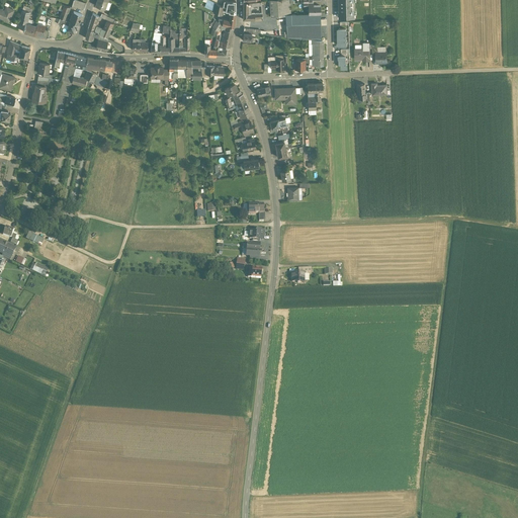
[(86,4),(74,0),(73,0),(72,6),(71,7),(84,10),(86,4)]
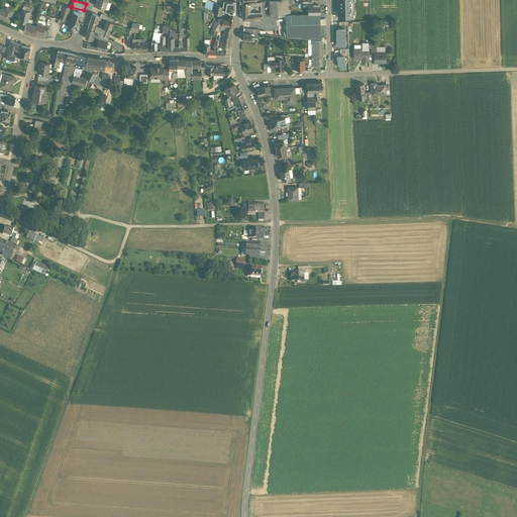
[(107,1),(104,0),(97,0),(95,6),(104,9),(107,1)]
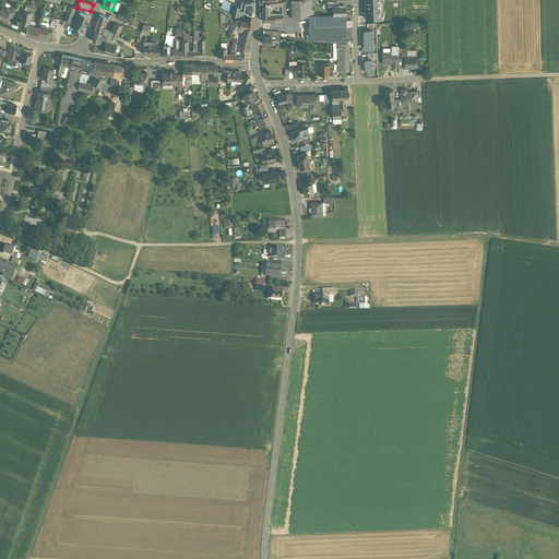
[(223,0),(221,8),(230,12),(233,3),(226,0),(223,0)]
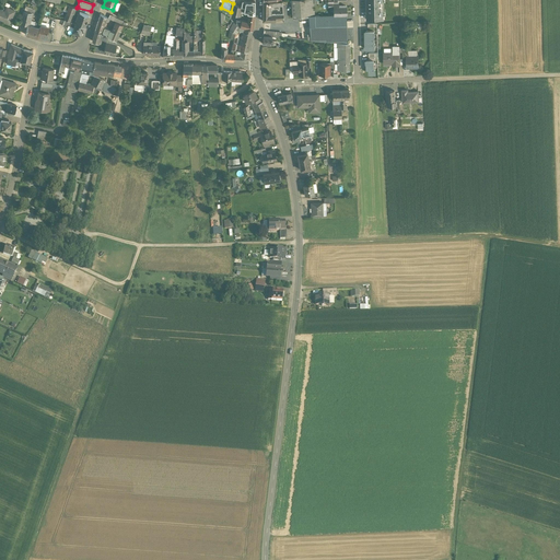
[(313,0),(290,0),(293,18),(299,18),(310,16),(314,16),(315,16),(313,0)]
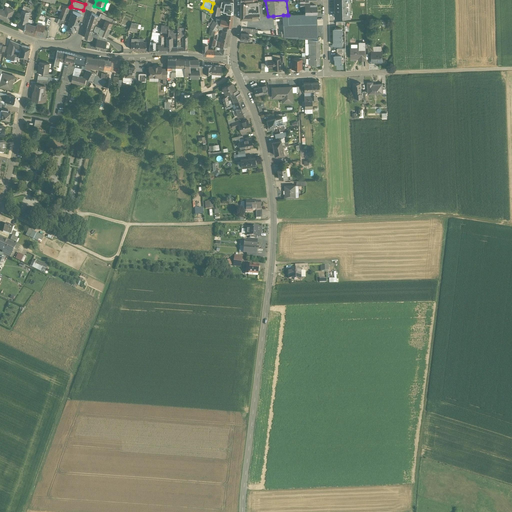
[(335,0),(336,18),(351,17),(350,14),(352,14),(352,9),(350,9),(350,1),(352,1),(351,0),(335,0)]
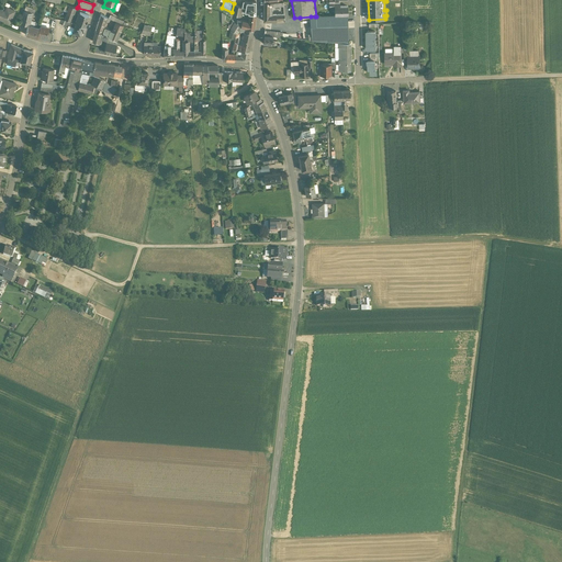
[(256,1),(243,1),(242,7),(245,8),(245,12),(256,14),(256,1)]
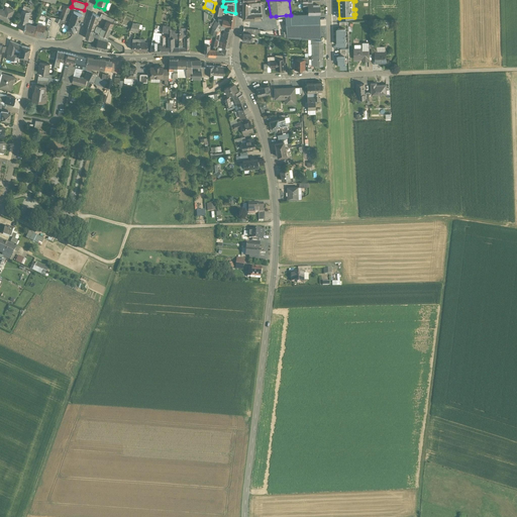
[(247,2),(242,2),(242,19),(254,19),(254,17),(262,17),(262,13),(247,13),(247,5),(247,2)]
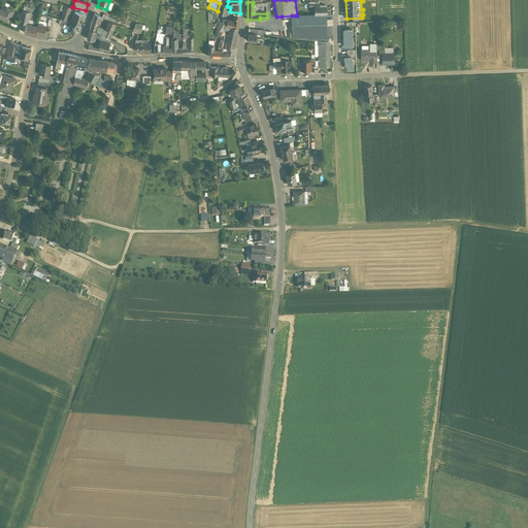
[(226,11),(227,6),(225,5),(220,3),(218,12),(225,15),(226,11)]
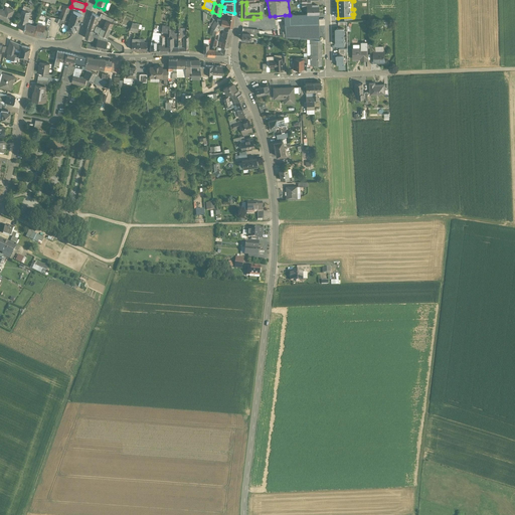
[(311,6),(307,6),(307,14),(318,14),(318,6),(311,6)]
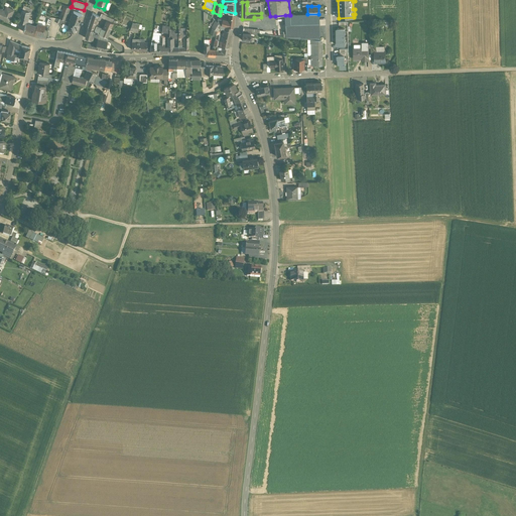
[(9,8),(7,12),(0,8),(0,17),(9,21),(14,10),(9,8)]
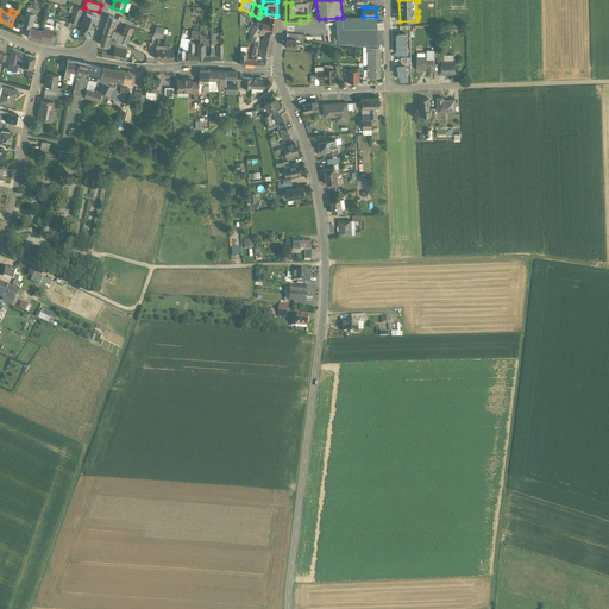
[(33,13),(27,11),(23,25),(30,27),(31,27),(33,13)]
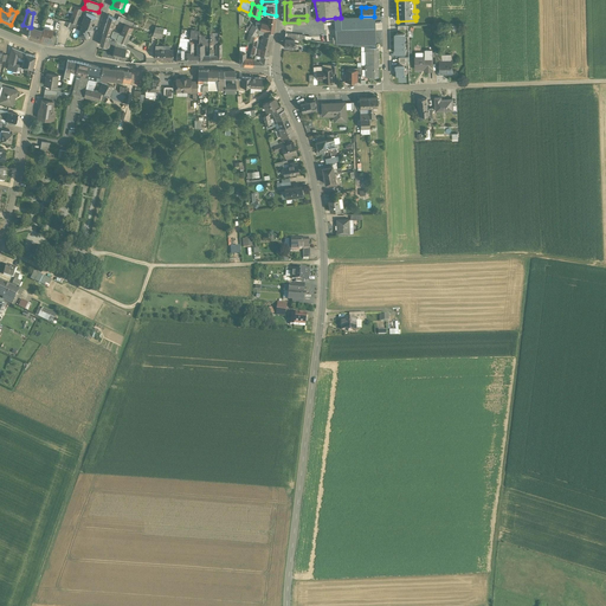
[(96,17),(86,13),(82,25),(92,28),(96,17)]
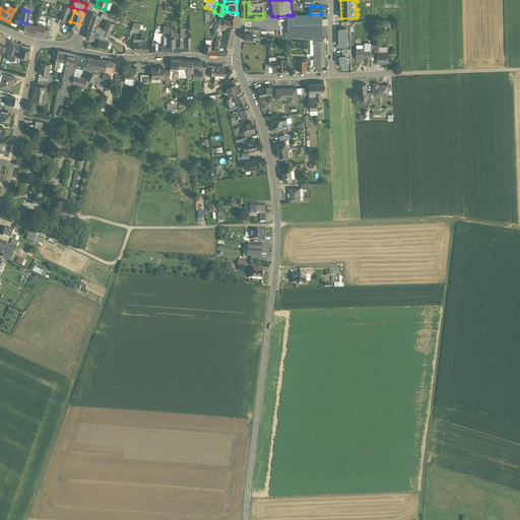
[(230,20),(223,19),(222,24),(235,27),(237,13),(232,12),(230,20)]
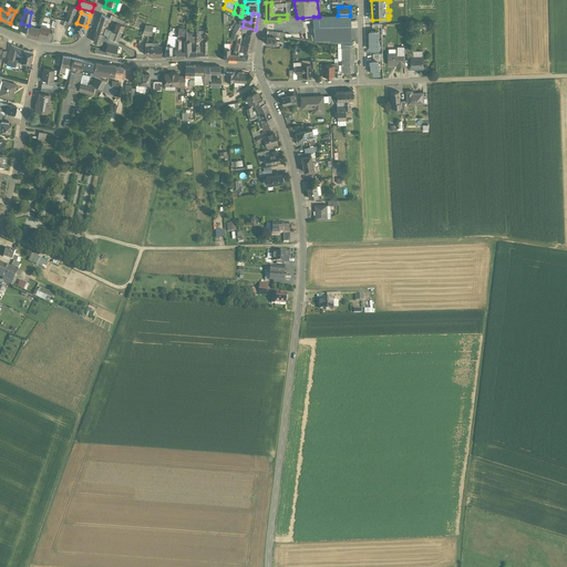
[(116,18),(111,16),(110,19),(111,19),(116,22),(117,22),(124,26),(126,21),(125,21),(116,18)]
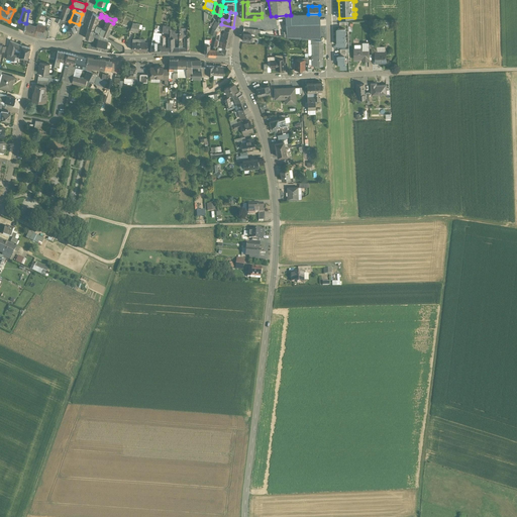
[(308,14),(291,15),(290,15),(286,15),(288,37),(311,39),(320,40),(319,14),(308,14)]
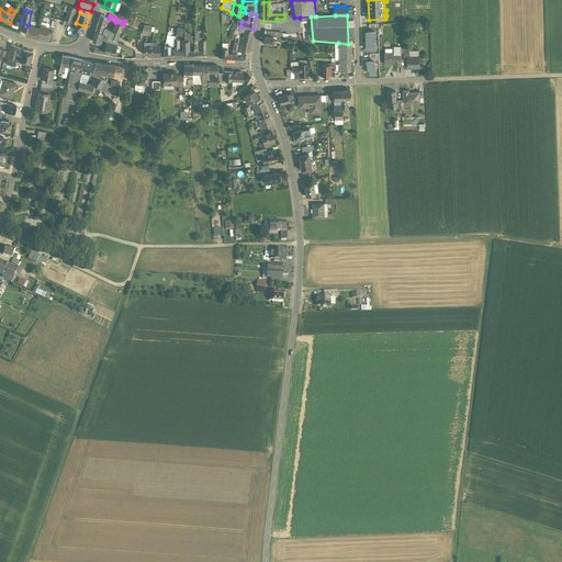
[(86,26),(76,23),(75,27),(72,32),(74,33),(74,34),(75,34),(75,35),(76,35),(77,34),(80,35),(81,30),(83,31),(86,26)]
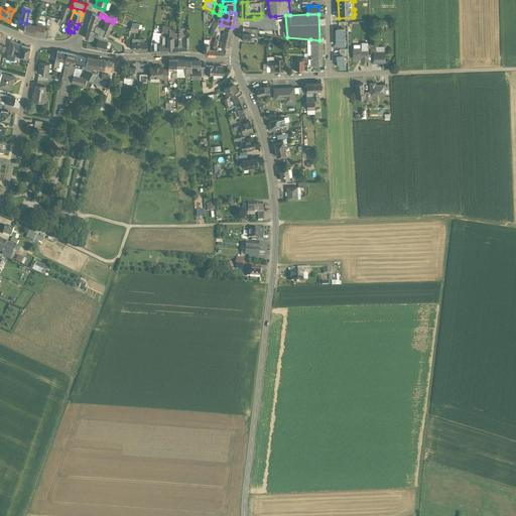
[(139,24),(132,22),(130,30),(137,31),(138,28),(139,24)]
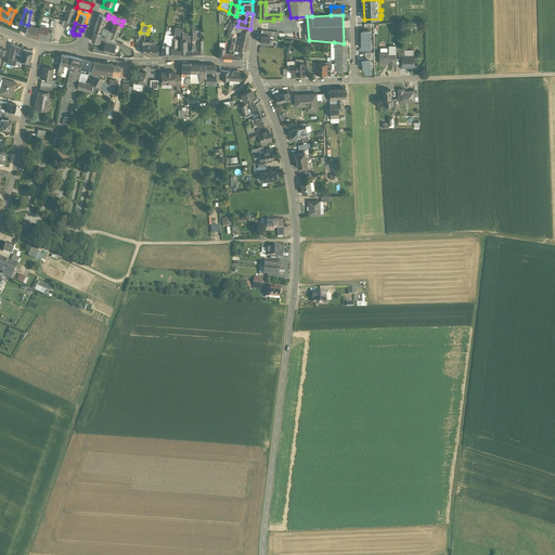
[(28,25),(27,25),(25,34),(37,37),(38,36),(39,27),(28,25)]
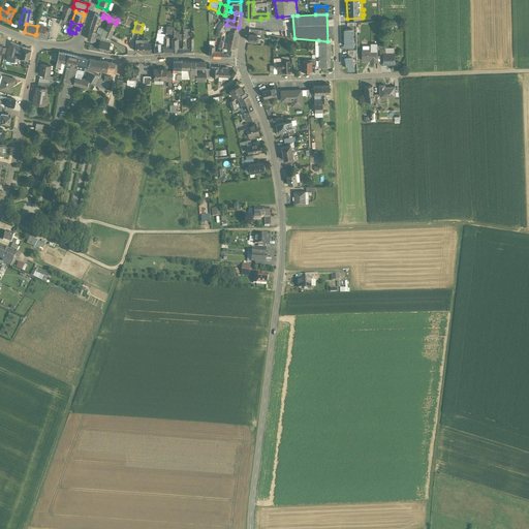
[(47,25),(38,24),(37,26),(36,34),(44,36),(47,25)]
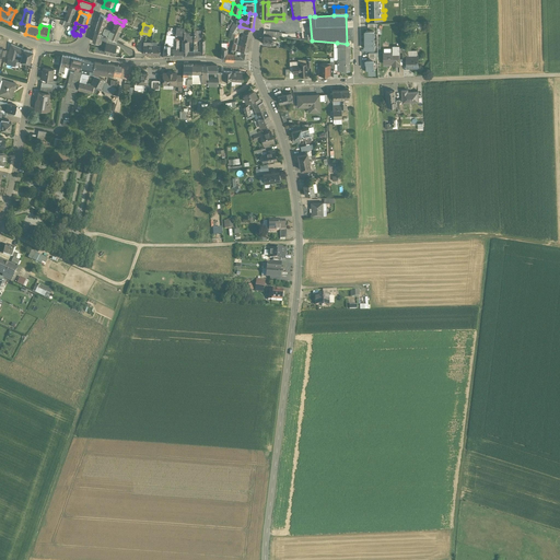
[(112,31),(104,27),(102,33),(106,35),(108,36),(109,37),(112,31)]
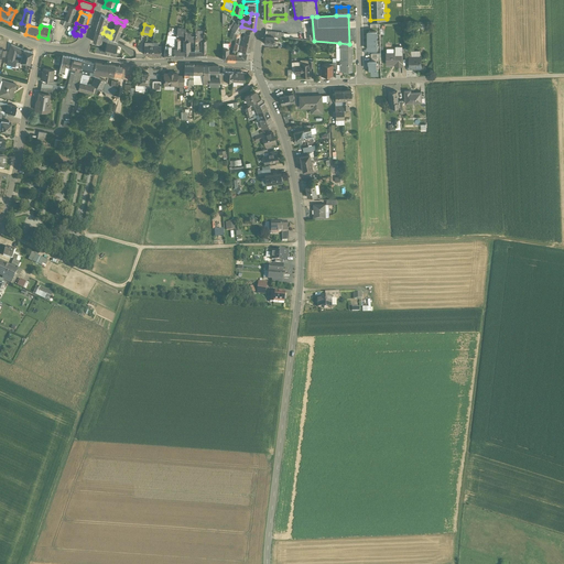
[(121,30),(115,28),(112,31),(115,32),(111,39),(117,41),(121,30)]
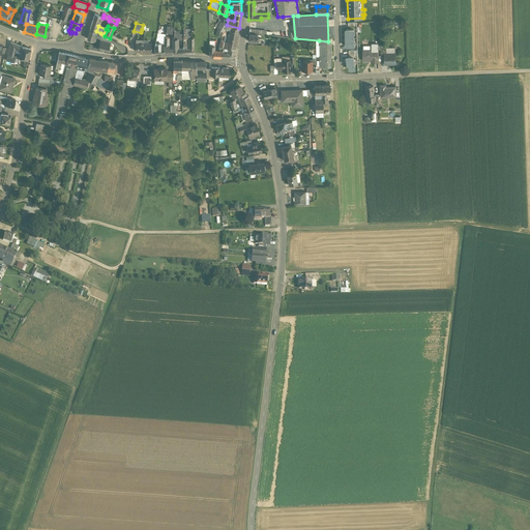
[(239,29),(230,26),(230,27),(231,28),(230,33),(237,35),(239,29)]
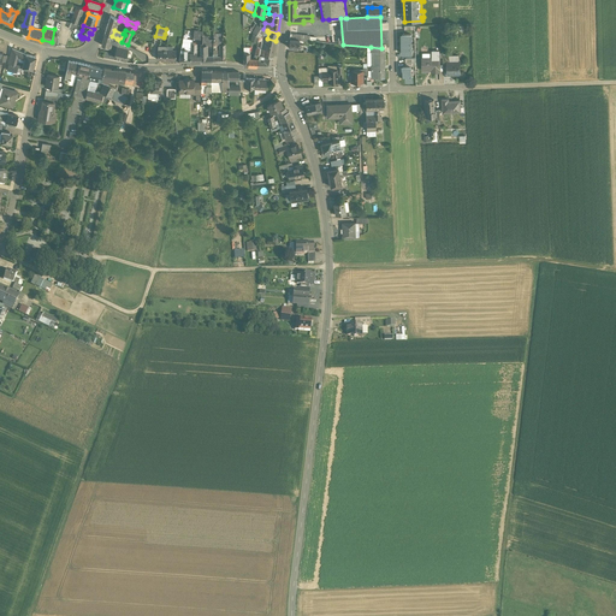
[(206,33),(202,33),(202,39),(202,42),(202,45),(206,45),(206,47),(213,47),(213,45),(213,40),(213,39),(208,39),(206,33)]
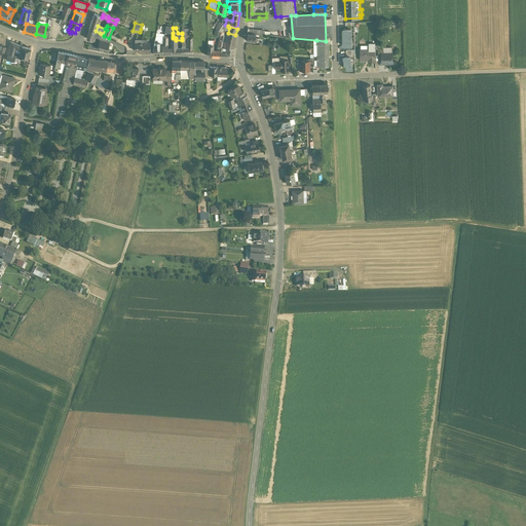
[(94,31),(89,29),(86,39),(94,41),(96,38),(95,37),(95,36),(100,38),(101,38),(102,34),(100,33),(94,31)]
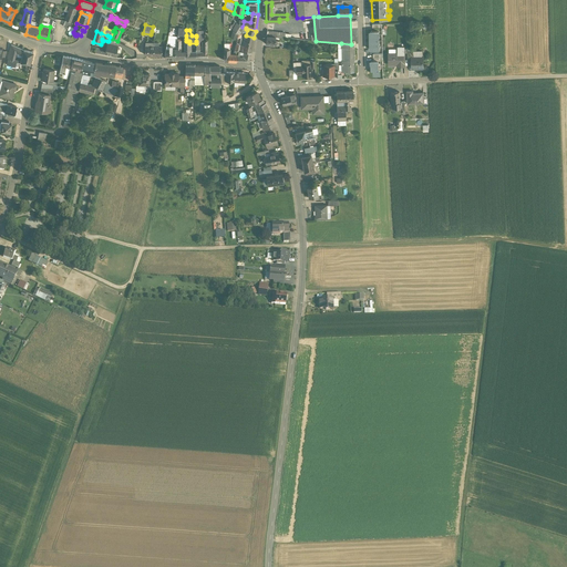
[(254,38),(246,35),(244,45),(251,48),(254,38)]
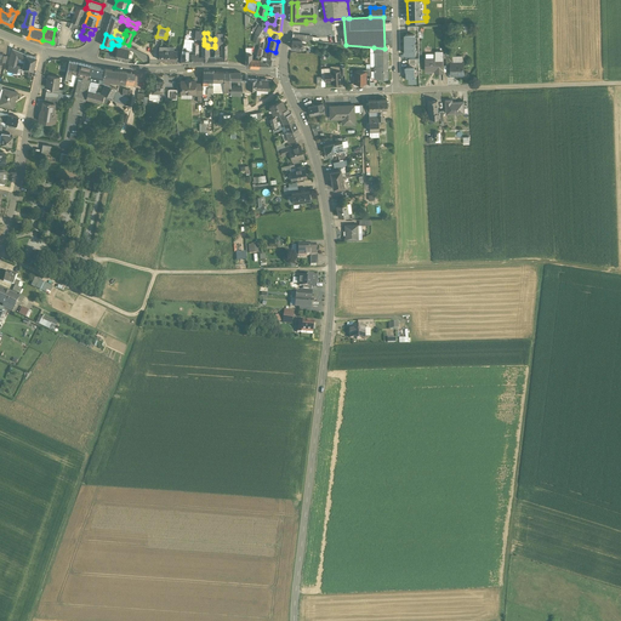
[(302,40),(292,39),(291,47),(302,49),(303,44),(301,44),(302,40)]
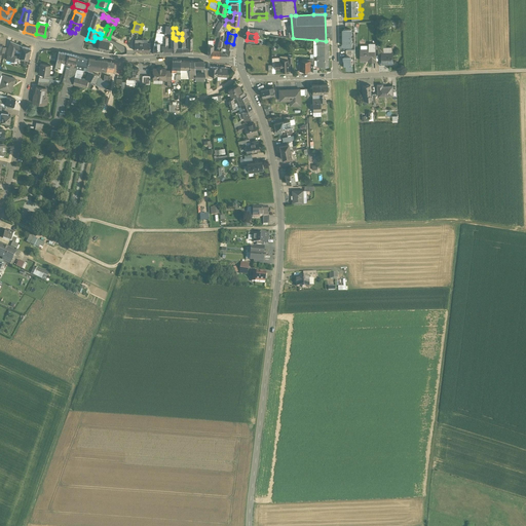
[(102,34),(101,38),(100,38),(98,49),(108,51),(109,46),(108,46),(110,39),(109,38),(104,36),(103,35),(102,34)]
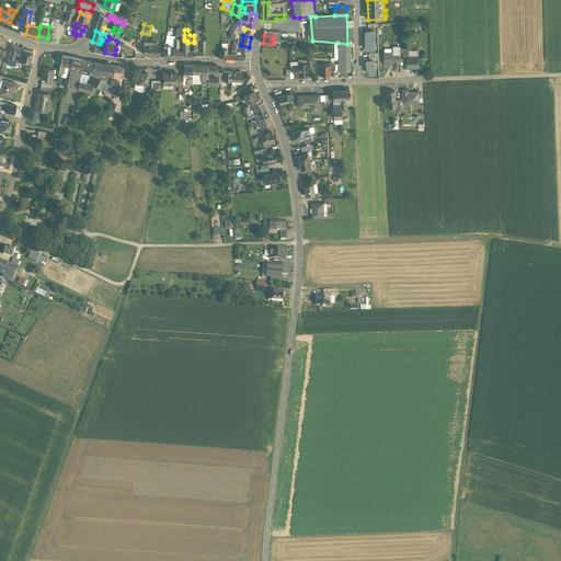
[(197,45),(194,44),(194,52),(194,56),(205,56),(205,39),(201,39),(201,41),(201,50),(197,50),(197,45)]
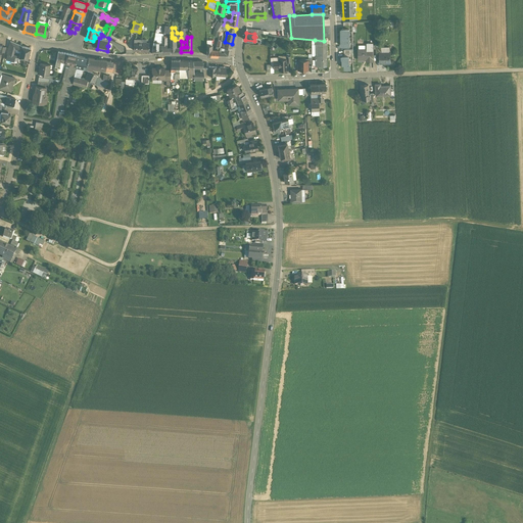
[(175,38),(172,38),(170,38),(170,47),(170,52),(181,52),(181,48),(175,48),(175,40),(175,38)]
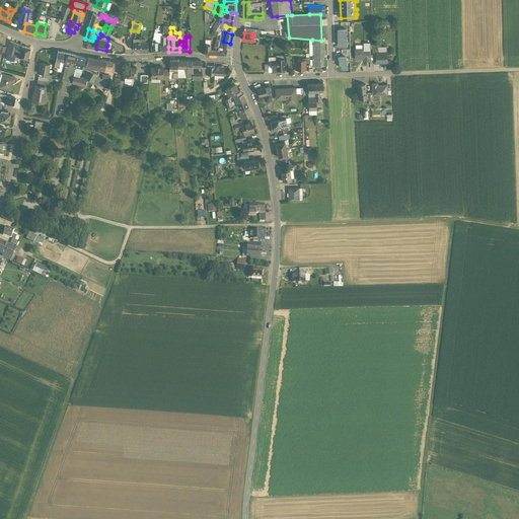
[(223,42),(216,40),(216,42),(215,46),(219,47),(222,47),(229,48),(230,44),(223,42)]
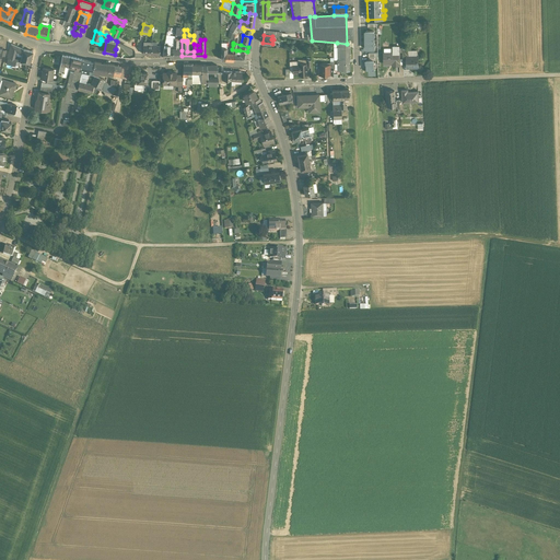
[(18,47),(11,44),(8,58),(14,60),(15,51),(18,47)]
